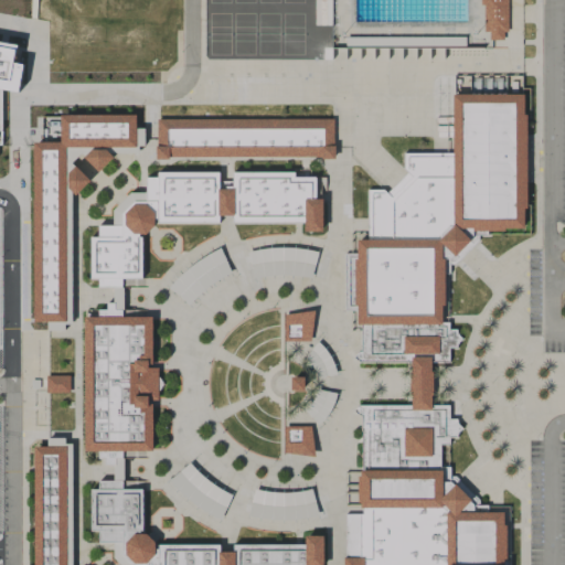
[(507,0),(480,0),(480,4),(483,4),(483,32),(489,32),(489,40),(502,40),(502,31),(507,31),(507,0)]
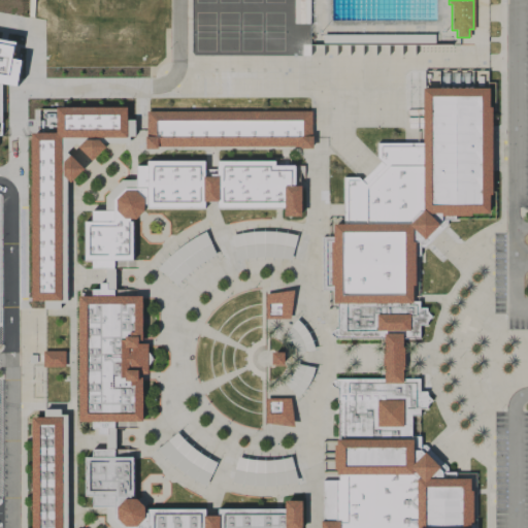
[(434,34),(434,43),(323,43),(323,34),(434,34)]
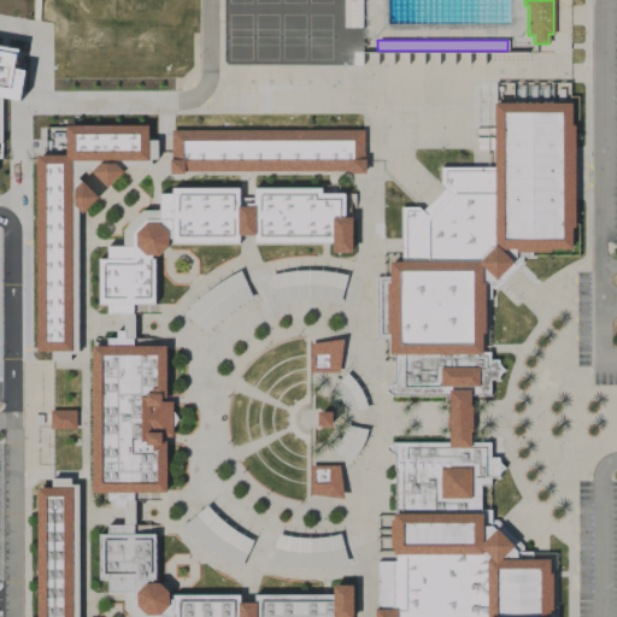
[(0,42),(22,47),(18,66),(29,68),(22,105),(0,100),(0,42)]
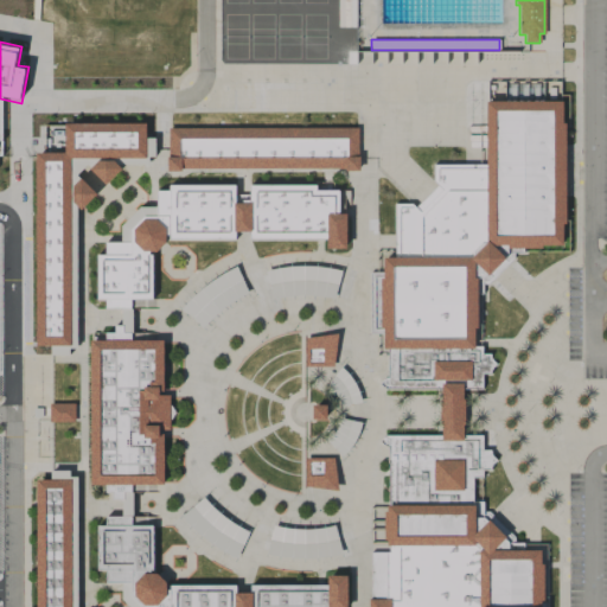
[(486,101),(562,101),(562,122),(564,122),(566,224),(562,224),(562,246),(541,246),(541,248),(523,248),(523,253),(513,253),(513,259),(487,285),(483,285),(483,294),(477,294),(477,327),(474,327),(474,346),(481,346),(481,353),(490,353),(490,358),(491,358),(491,359),(496,364),(491,369),(491,370),(490,370),(490,374),(481,374),(481,389),(462,389),(462,400),(464,400),(464,425),(462,425),(462,435),(481,435),(481,449),(490,449),(490,454),(491,454),(491,455),(496,460),(491,464),(491,466),(490,466),(490,470),(481,470),(481,478),(472,478),(472,502),(483,502),(483,511),(489,511),(513,537),(513,543),(523,542),(523,550),(541,550),(541,564),(543,564),(543,601),(541,601),(541,602),(547,602),(547,606),(368,606),(368,599),(370,599),(370,551),(388,551),(388,545),(387,545),(387,540),(384,540),(383,511),(387,511),(387,505),(388,505),(388,462),(388,446),(384,446),(384,445),(383,445),(378,441),(383,436),(384,436),(384,435),(441,435),(441,425),(439,425),(439,398),(441,398),(441,388),(384,389),(384,388),(383,388),(378,383),(383,379),(384,379),(384,378),(387,378),(387,349),(383,349),(383,333),(370,333),(369,272),(383,272),(383,257),(394,257),(394,204),(411,204),(415,208),(436,185),(433,181),(433,165),(486,165),(486,101)]
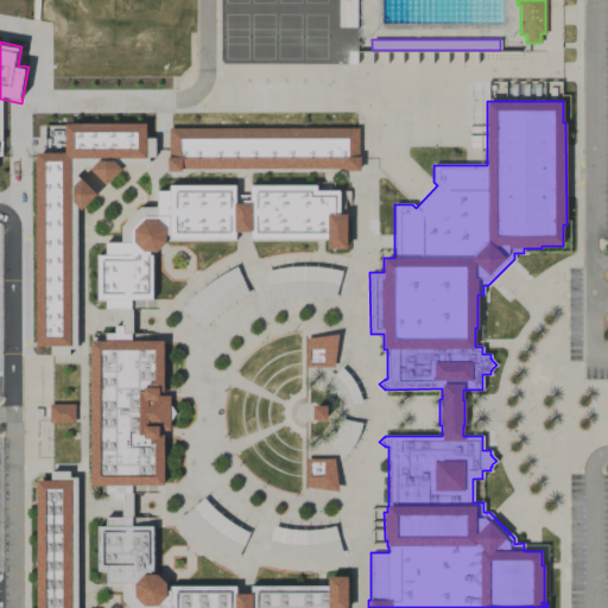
[(65,153),(65,124),(145,124),(145,139),(154,139),(154,157),(149,157),(149,165),(118,165),(121,169),(106,185),(89,169),(90,168),(87,164),(76,175),(80,179),(81,178),(96,194),(81,210),(76,206),(77,349),(69,349),(69,355),(50,355),(50,346),(37,346),(36,153),(65,153)]
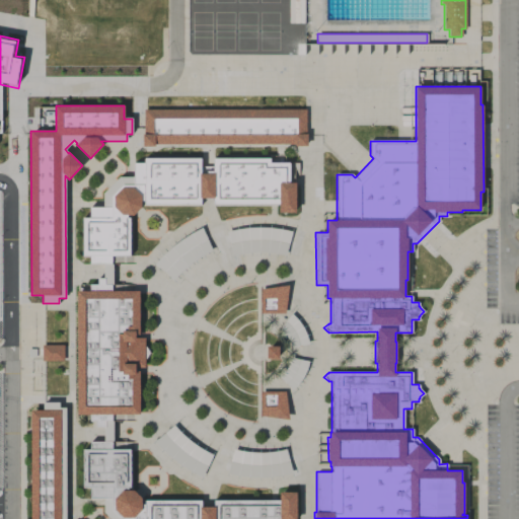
[(144,109),(306,109),(306,134),(307,134),(307,146),(295,146),(295,144),(154,144),(154,146),(143,146),(143,134),(144,134),(144,109)]
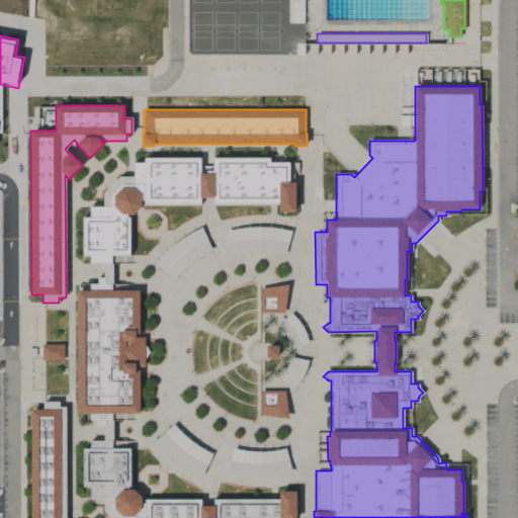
[(103,427),(95,427),(95,420),(90,420),(90,414),(77,414),(77,290),(89,290),(89,283),(96,283),(96,277),(103,277),(103,263),(89,263),(89,255),(83,255),(82,218),(89,218),(89,206),(103,206),(103,192),(119,176),(133,176),(133,162),(144,162),(144,158),(200,158),(200,166),(212,166),(212,158),(269,158),(269,162),(289,162),(289,182),(295,182),(295,212),(278,212),(278,204),(212,204),(212,197),(200,197),(200,204),(144,204),(144,200),(141,200),(141,206),(133,214),(127,214),(126,216),(126,218),(130,218),(130,255),(111,255),(111,264),(112,264),(112,284),(111,284),(111,290),(139,290),(140,334),(136,334),(136,337),(145,337),(145,346),(149,352),(146,358),(145,358),(145,366),(136,366),(136,370),(140,370),(140,414),(111,414),(111,420),(113,420),(113,441),(111,441),(111,448),(130,448),(130,487),(127,487),(127,489),(134,489),(142,497),(142,503),(145,503),(145,500),(201,499),(201,506),(212,505),(212,499),(278,499),(278,491),(295,491),(295,517),(110,517),(104,512),(104,497),(90,497),(90,487),(83,487),(83,448),(90,448),(90,441),(103,440),(103,427)]
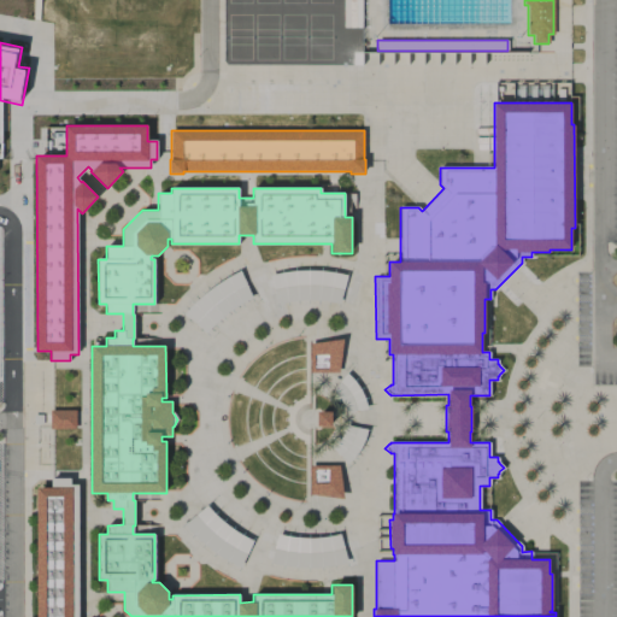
[(206,333),(183,315),(193,304),(204,294),(215,285),(227,277),(240,270),(252,298),(241,304),(231,310),(222,317),(213,324),(206,333)]
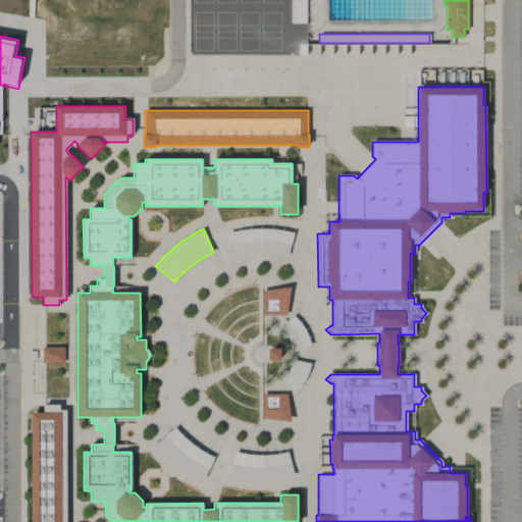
[(235,257),(228,233),(239,230),(250,229),(261,228),(271,229),(282,230),(294,232),(286,257),(278,255),(269,254),(260,253),(252,254),(244,255),(235,257)]
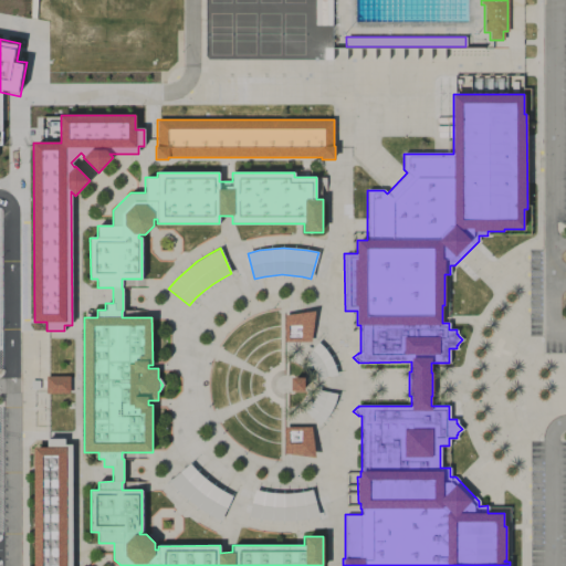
[(283,342),(283,315),(315,311),(311,342),(283,342)]
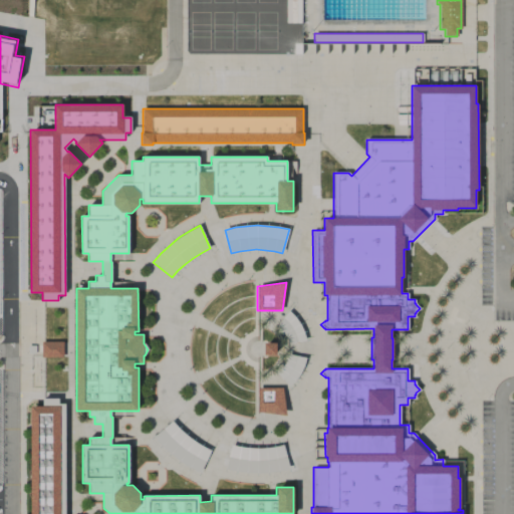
[(276,324),(288,311),(295,317),(299,324),(303,332),(305,340),(287,343),(286,338),(283,333),(280,328),(276,324)]
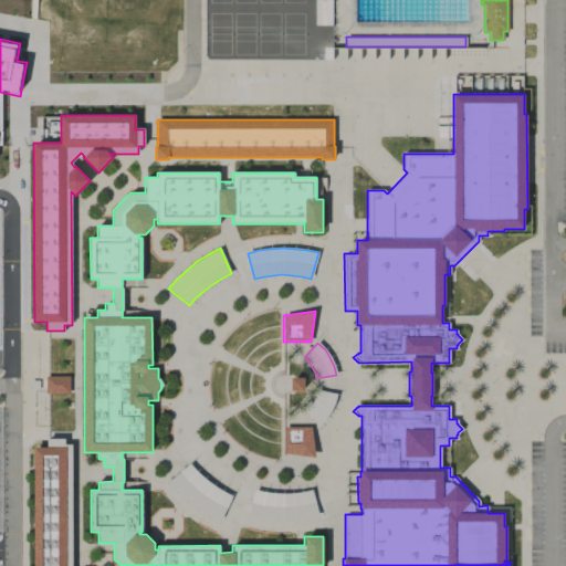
[(45,394),(70,394),(70,376),(46,376),(45,394)]
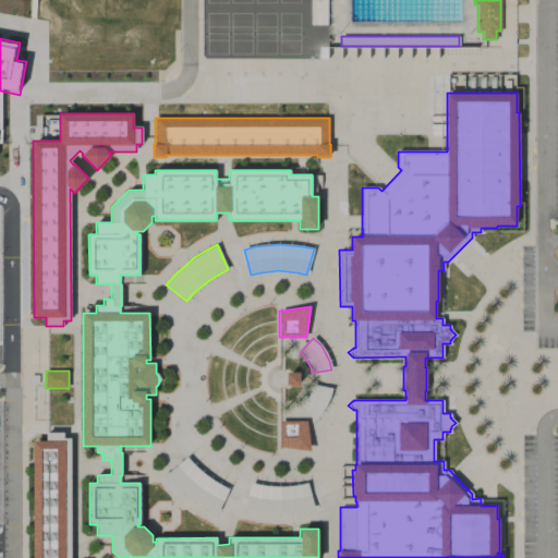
[(300,372),(300,386),(287,386),(287,373),(300,372)]
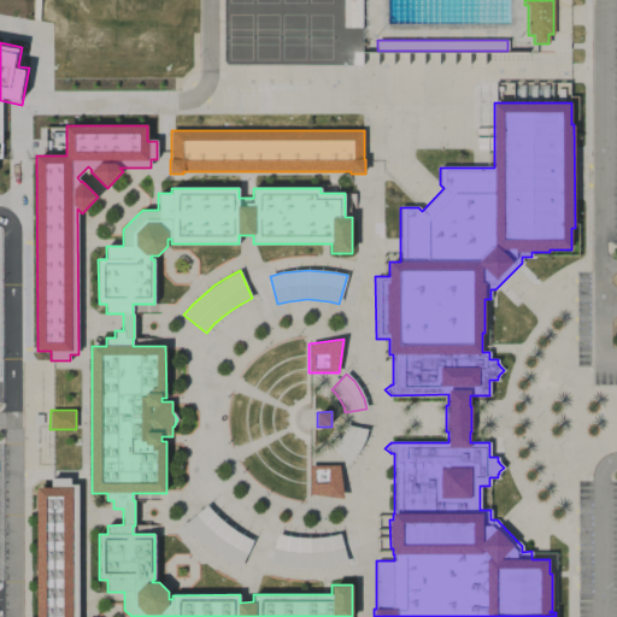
[(345,424),(366,429),(364,439),(359,448),(353,457),(346,464),(331,448),(336,444),(341,438),(344,432),(345,424)]
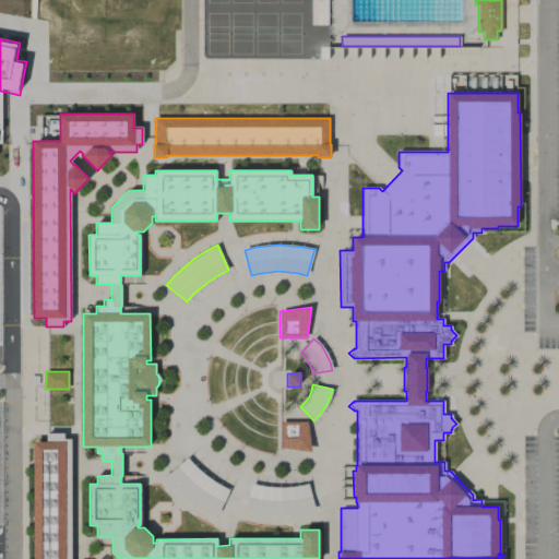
[(280,448),(280,421),(307,421),(311,452),(280,448)]
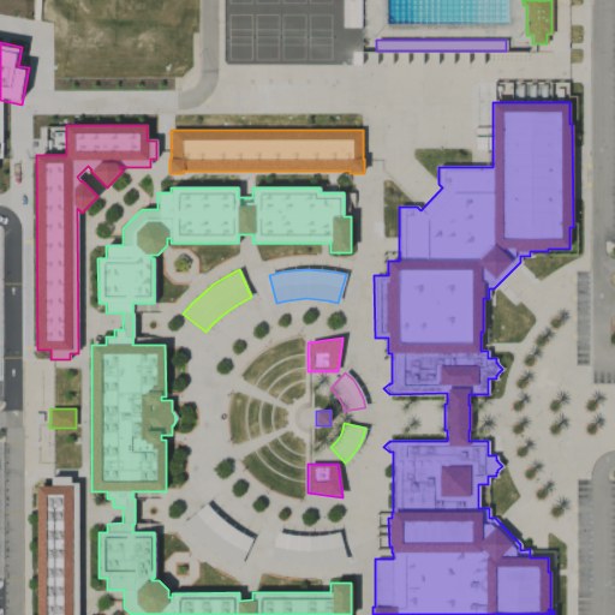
[(36,614),(36,485),(51,485),(51,477),(70,476),(70,483),(78,483),(78,614),(36,614)]
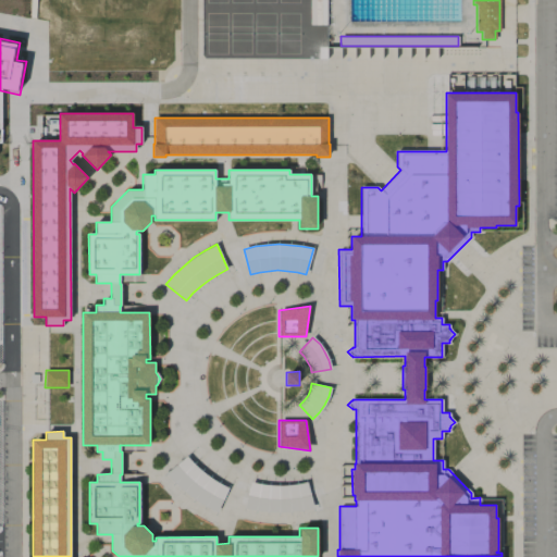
[(186,456),(194,465),(201,471),(210,478),(219,483),(227,489),(217,512),(206,506),(195,499),(184,492),(175,483),(166,473),(186,456)]
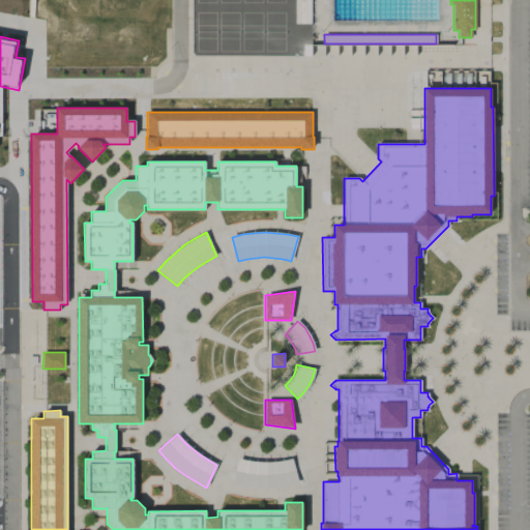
[(238,459),(247,461),(256,462),(265,462),(273,462),(283,461),(292,459),(298,482),(287,486),(275,487),(265,488),(254,487),(243,486),(232,483),(238,459)]
